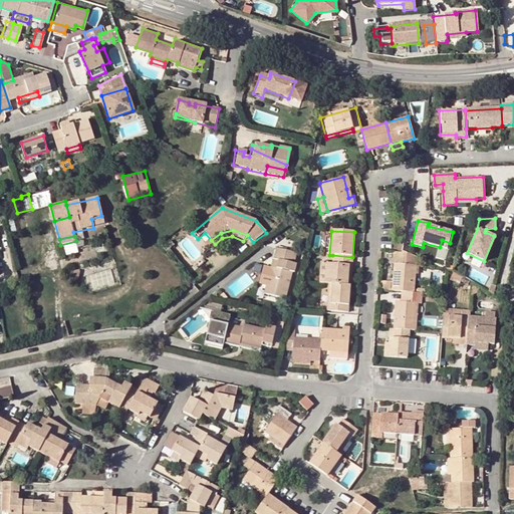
[(450,243),(442,240),(440,247),(449,249),(450,243)]
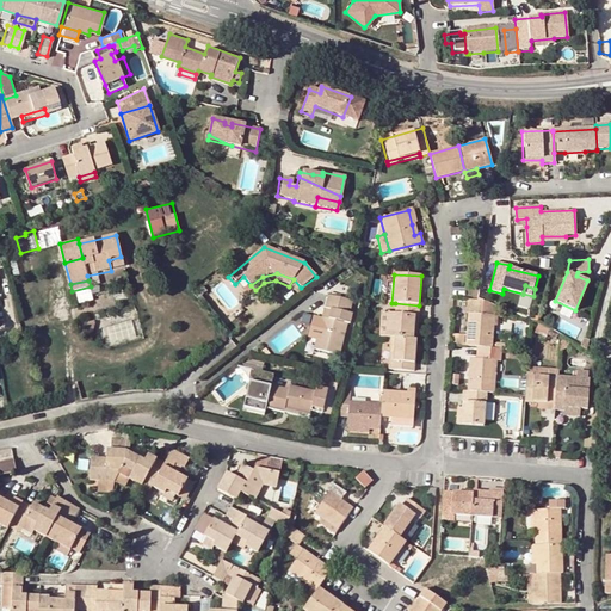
[(203,287),(192,295),(197,301),(208,294),(203,287)]
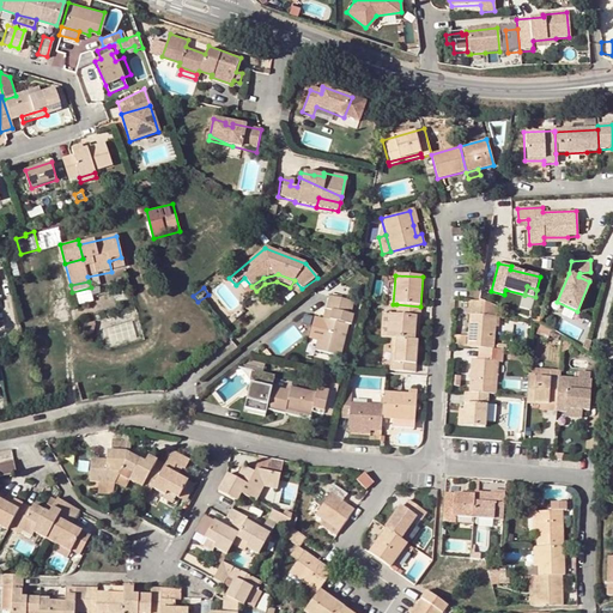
[(329,296),(326,309),(332,311),(328,320),(323,319),(314,350),(340,357),(347,326),(351,326),(353,316),(350,315),(353,303),(329,296)]
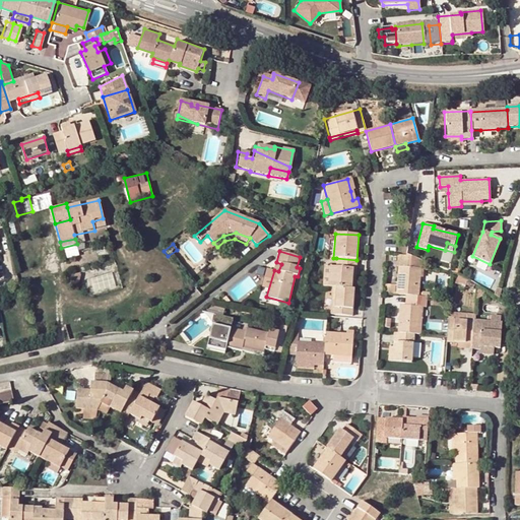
[(420,259),(408,254),(408,256),(399,255),(398,266),(419,268),(420,259)]
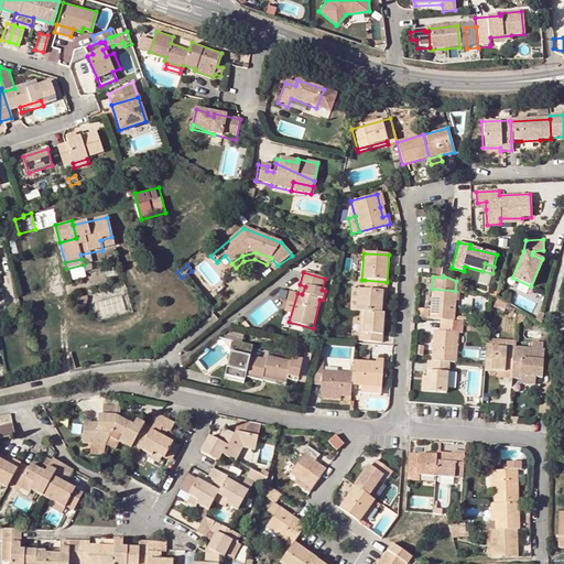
[(351,285),(349,311),(360,312),(381,313),(383,292),(386,292),(387,282),(365,280),(365,286),(355,285),(351,285)]
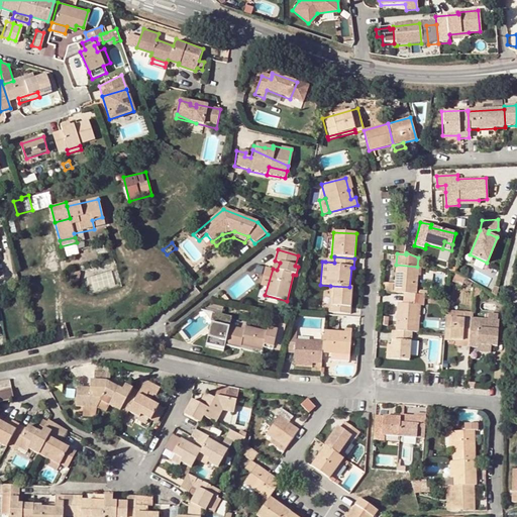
[(415,294),(417,267),(396,265),(394,283),(393,292),(402,293),(409,294),(415,294)]
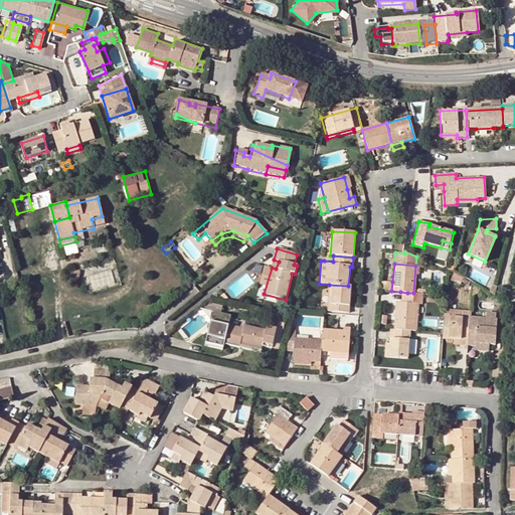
[(235,296),(254,282),(247,273),(228,287),(235,296)]
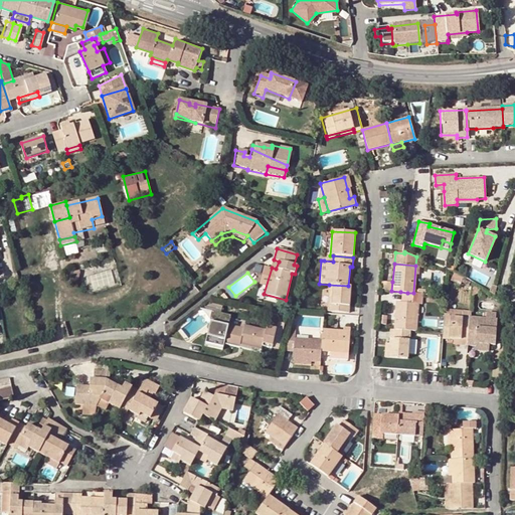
[(463,280),(453,275),(450,281),(461,285),(463,280)]
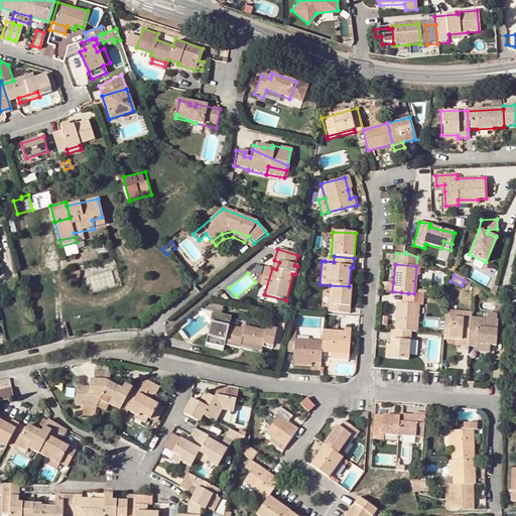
[(383,282),(382,290),(392,291),(393,282),(383,282)]
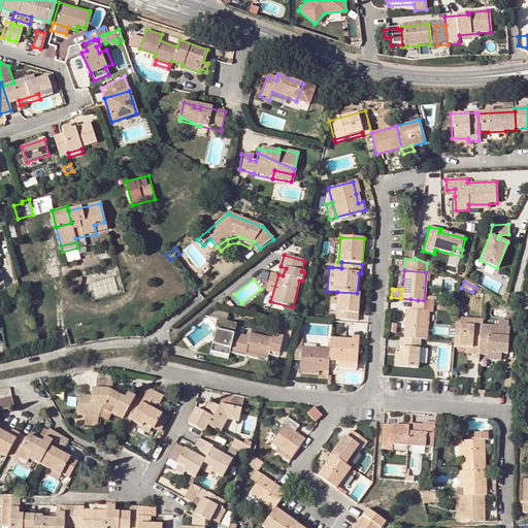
[(357,320),(359,294),(357,293),(337,292),(336,303),(339,304),(338,312),(335,312),(334,319),(357,320)]
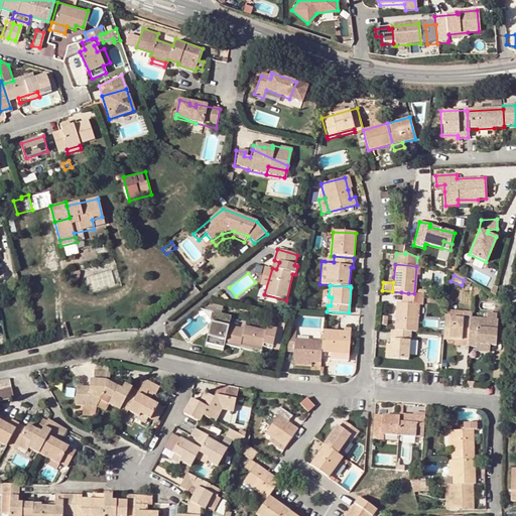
[(408,293),(401,292),(400,302),(418,304),(419,301),(407,300),(408,293)]
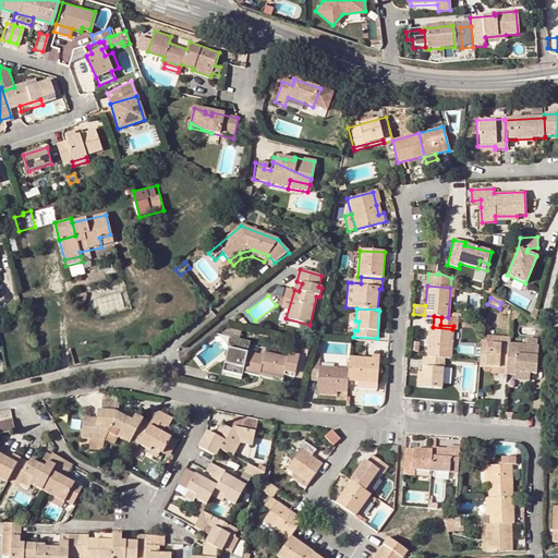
[(461,327),(461,318),(448,317),(441,317),(440,325),(453,326),(461,327)]
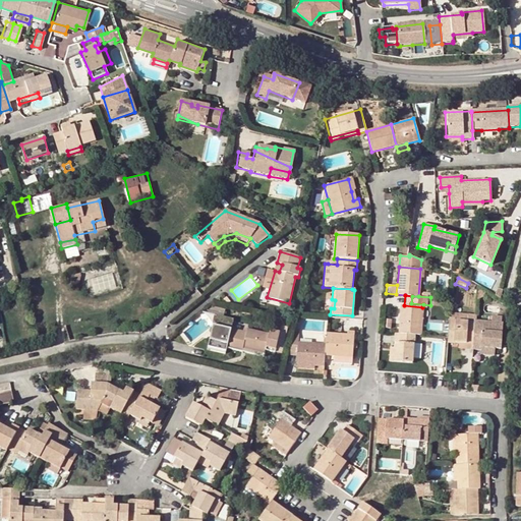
[(444,298),(430,297),(430,305),(435,305),(435,306),(443,307),(444,298)]
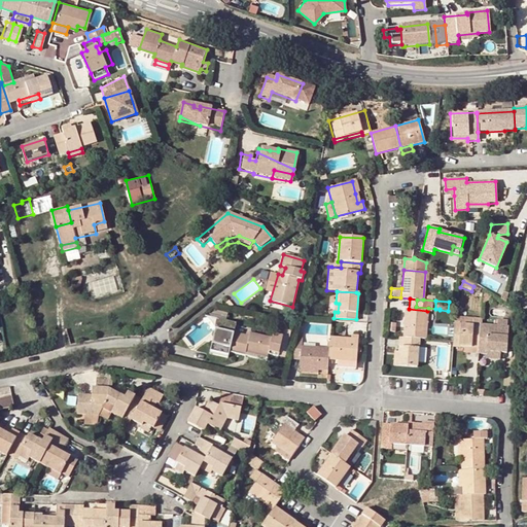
[(428,308),(427,311),(409,309),(403,309),(402,326),(402,337),(419,338),(425,339),(427,321),(438,322),(440,310),(440,309),(435,309),(428,308)]
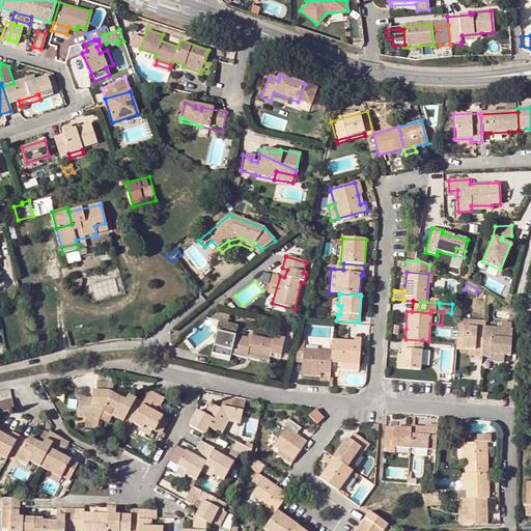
[(500,328),(483,327),(481,352),(481,357),(490,357),(490,354),(501,355),(509,356),(511,329),(509,329),(510,322),(501,322),(500,328)]
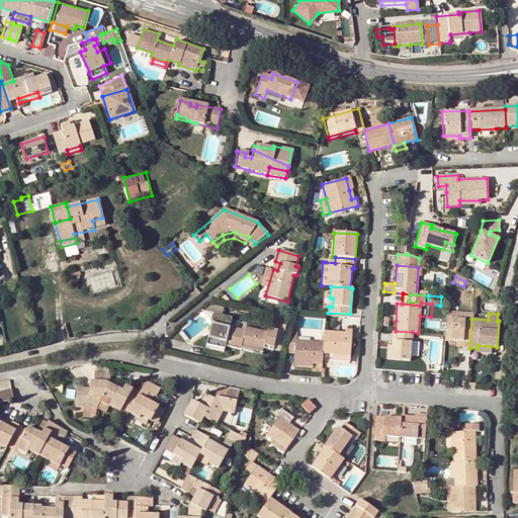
[(469,343),(471,319),(446,317),(444,335),(444,341),(456,342),(469,343)]
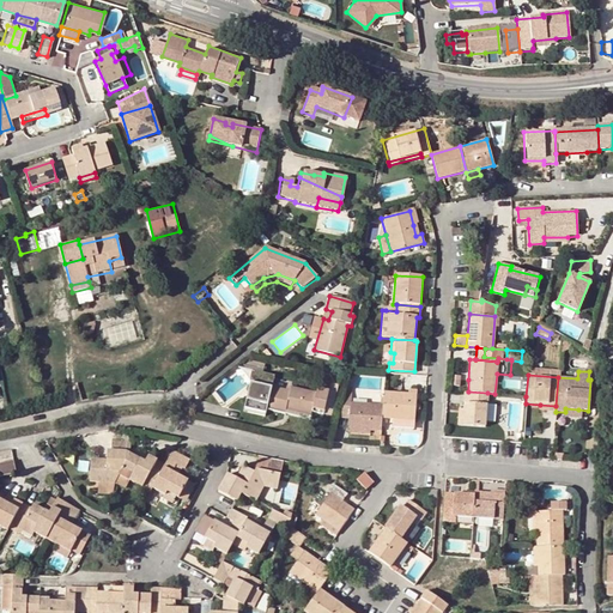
[(261,376),(260,381),(258,394),(256,399),(268,401),(266,410),(285,414),(285,411),(286,407),(311,413),(322,414),(327,395),(290,387),(289,392),(272,387),(274,378),(261,376)]
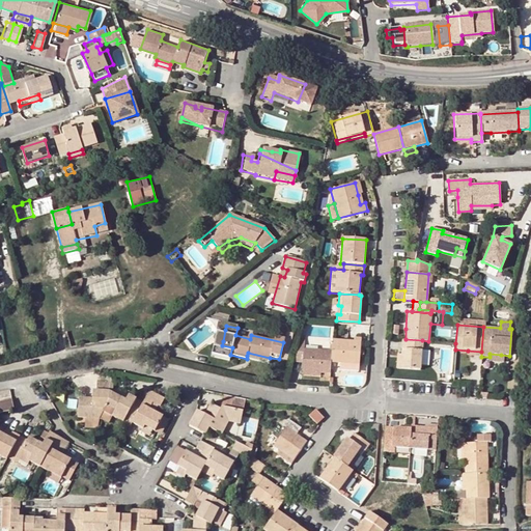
[(401,339),(399,358),(399,367),(420,369),(421,365),(421,351),(422,340),(406,339),(401,339)]
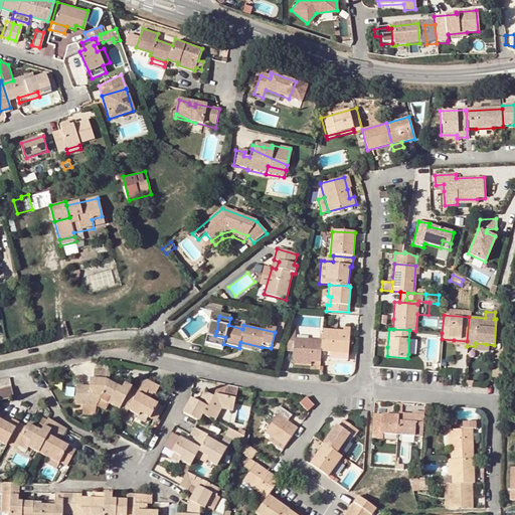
[(343,331),(322,330),(322,340),(321,352),(329,353),(329,359),(348,360),(350,332),(343,331)]
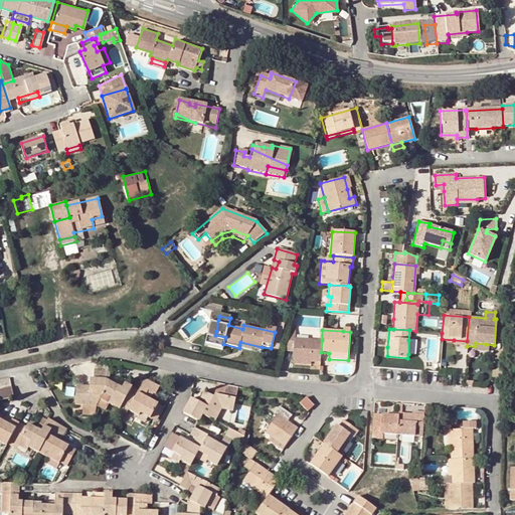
[(311,361),(320,362),(321,352),(322,340),(294,338),(295,332),(289,332),(285,346),(293,347),(293,360),(311,361)]
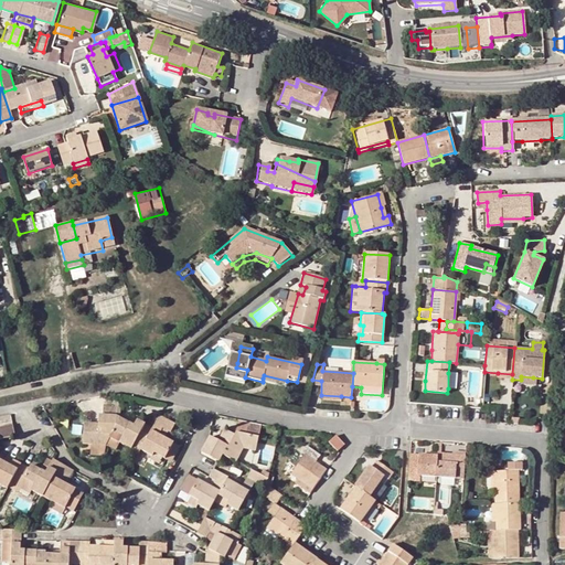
[(448,373),(448,388),(456,390),(457,373),(448,373)]
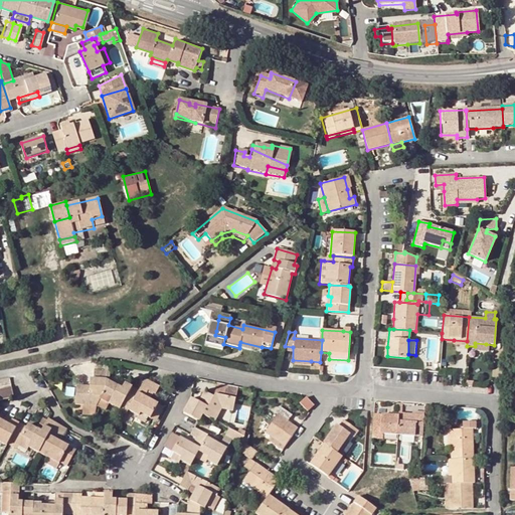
[(261,350),(262,347),(240,342),(239,345),(261,350)]
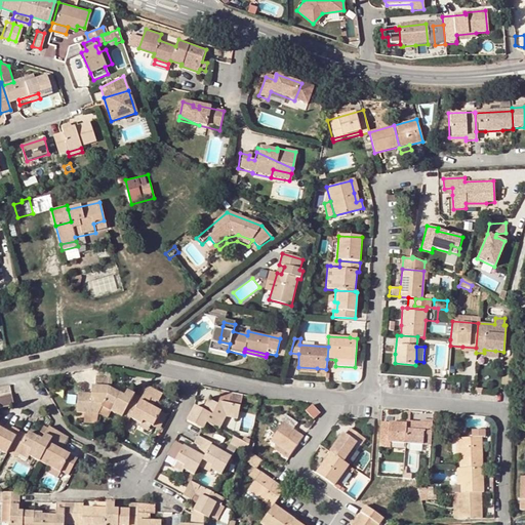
[(84,415),(97,416),(102,407),(105,402),(112,390),(112,379),(95,379),(95,387),(92,388),(92,395),(77,395),(76,410),(83,410),(83,415),(84,415)]
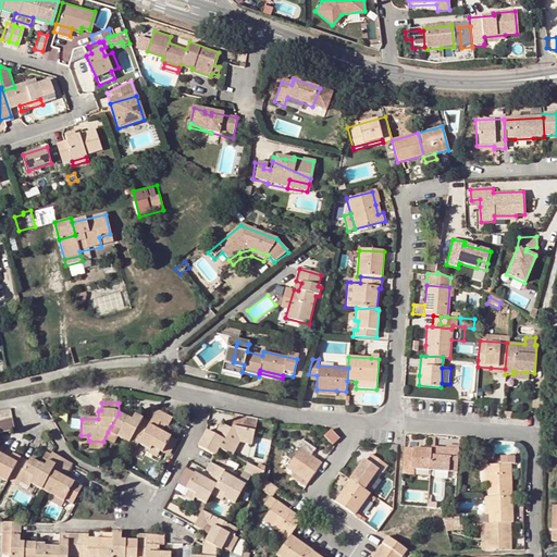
[(173,419),(157,411),(150,423),(146,431),(138,445),(149,452),(151,448),(159,454),(161,454),(171,437),(162,433),(156,430),(160,423),(165,426),(168,428),(173,419)]
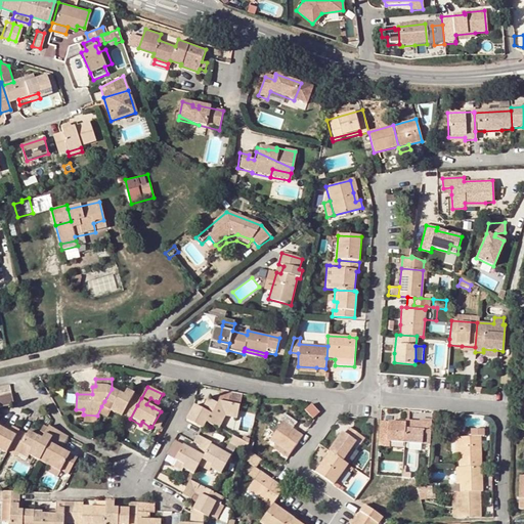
[(111,411),(128,422),(130,419),(137,405),(130,401),(134,394),(127,391),(124,395),(112,389),(104,401),(114,406),(111,411)]
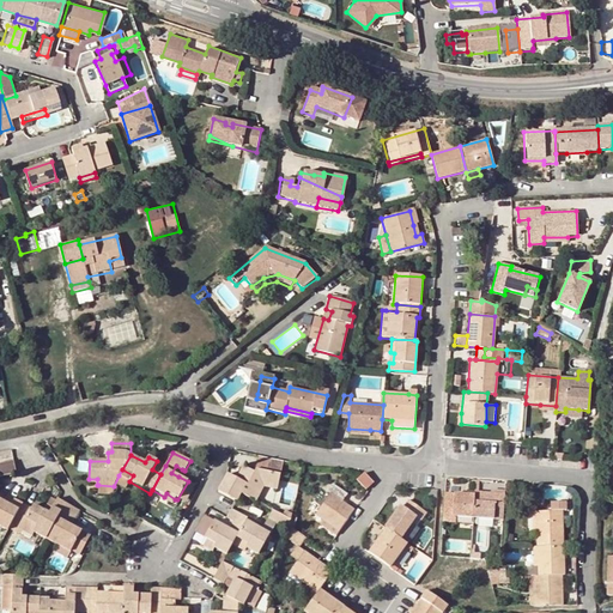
[(272,474),(275,460),(259,456),(256,469),(272,474)]
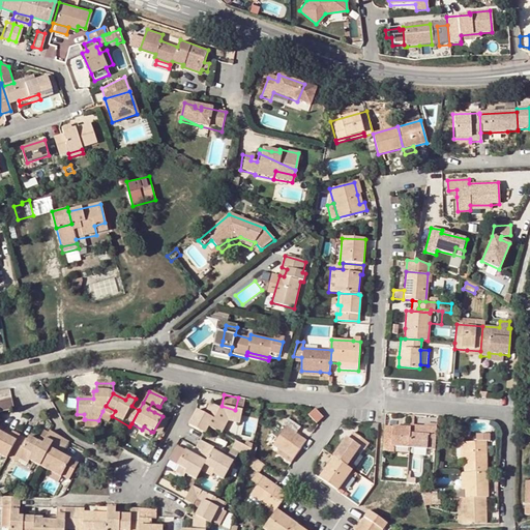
[(139,410),(143,403),(136,399),(131,406),(139,410)]
